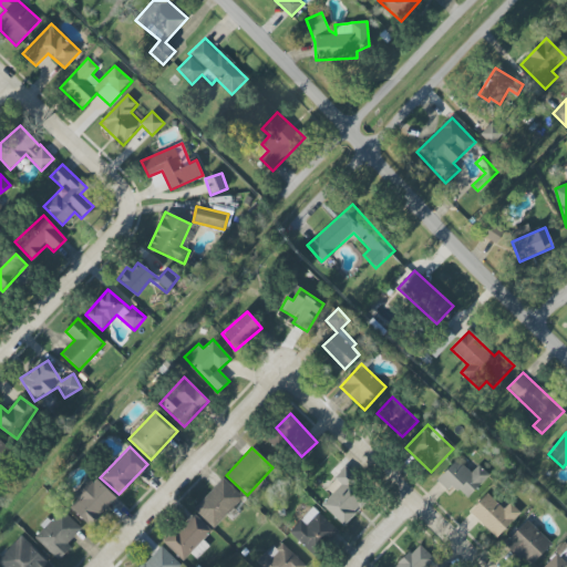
[(467,500),(488,476),(477,465),(471,473),(457,460),(436,481),(447,491),(453,486),(467,500)]
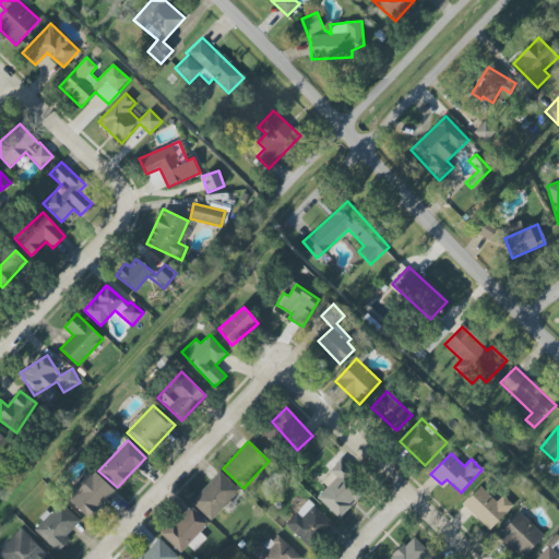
[(67,498),(87,519),(115,491),(94,471),(67,498)]
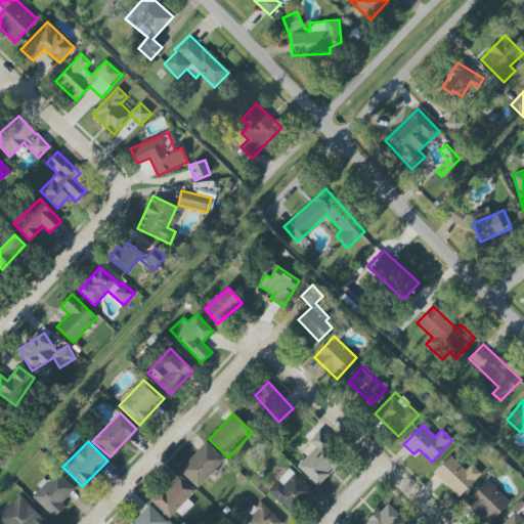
[(197,488),(224,460),(206,442),(178,470),(197,488)]
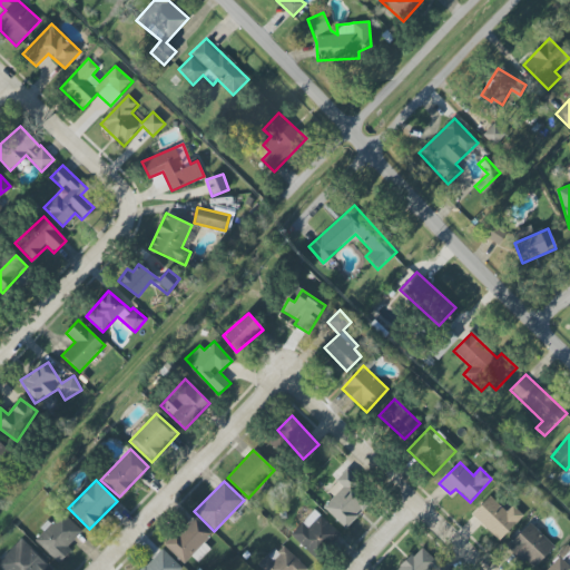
[(512,505),(505,512),(490,495),(472,513),(498,541),(523,517),(512,505)]
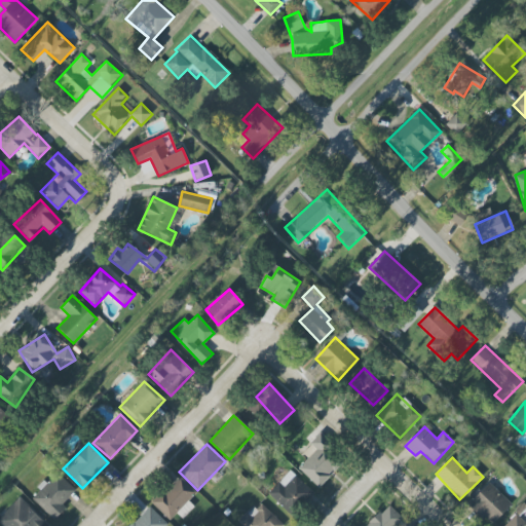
[(312,491),(290,471),(268,494),(291,515),(312,491)]
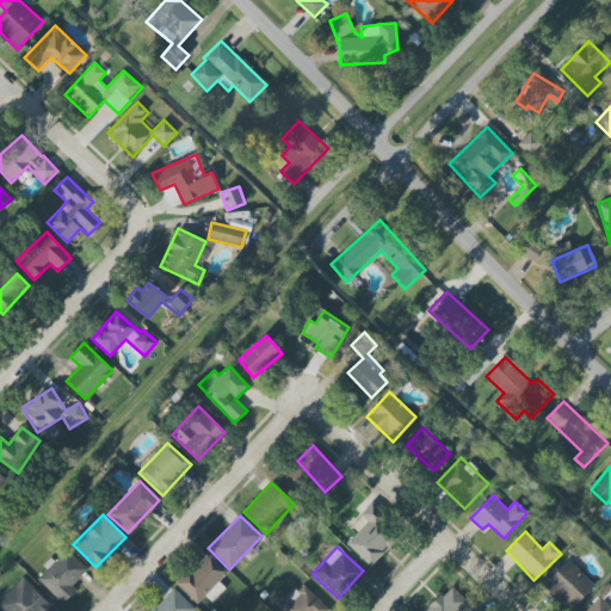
[(37,579),(62,604),(78,590),(73,585),(87,571),(67,549),(37,579)]
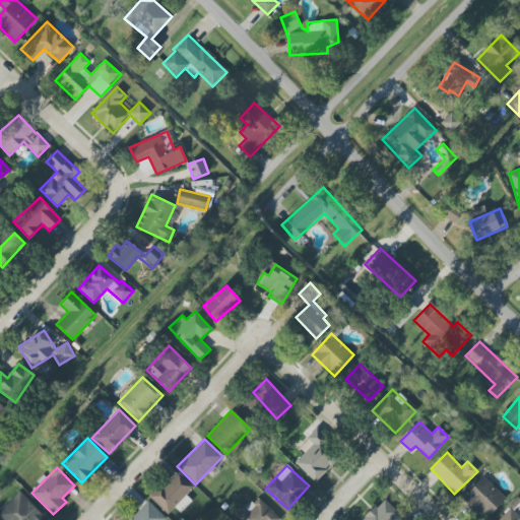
[(167,514),(174,507),(180,513),(192,501),(186,496),(194,488),(178,471),(150,498),(167,514)]
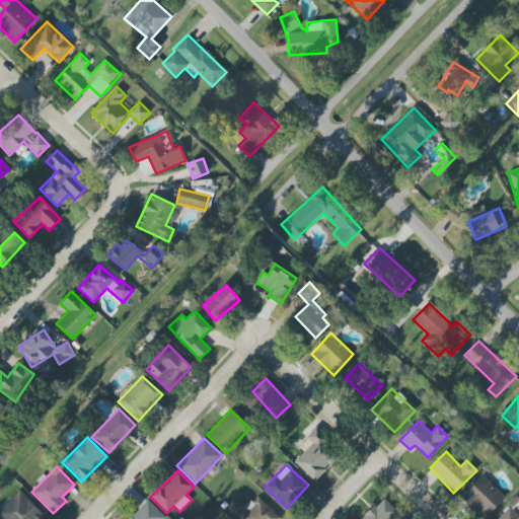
[(485,518),(505,497),(482,475),(461,498),(485,518)]
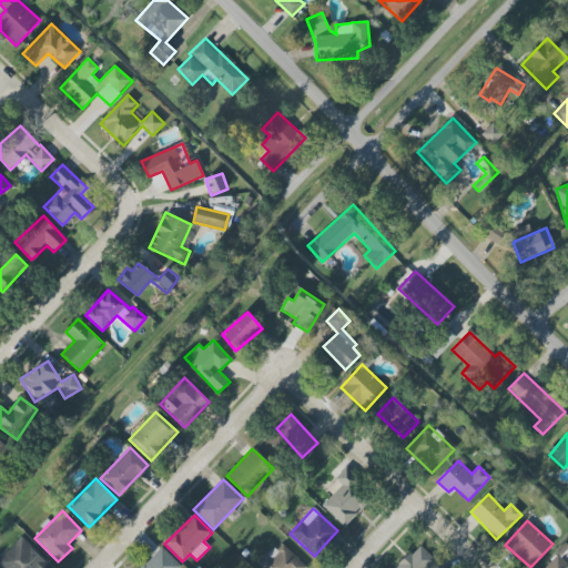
[(19,538),(0,558),(0,566),(2,567),(39,567),(46,563),(19,538)]
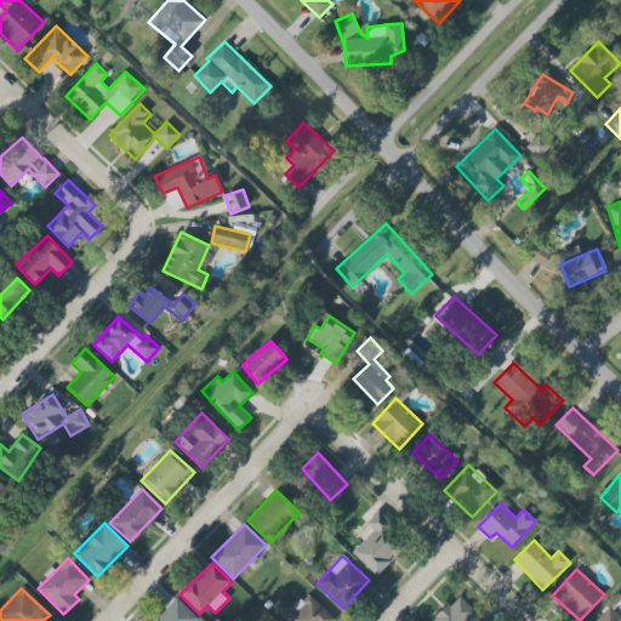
[(285,620),(332,620),(335,620),(305,592),(281,616),(285,620)]
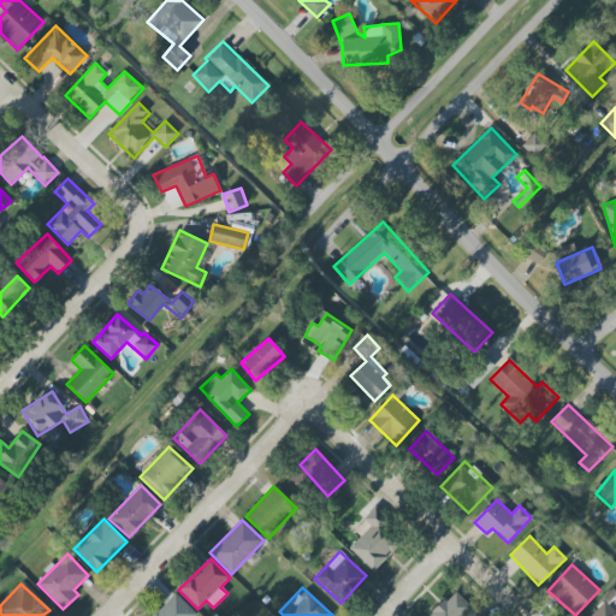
[(466,615),(472,612),(458,592),(425,612),(427,615),(466,615)]
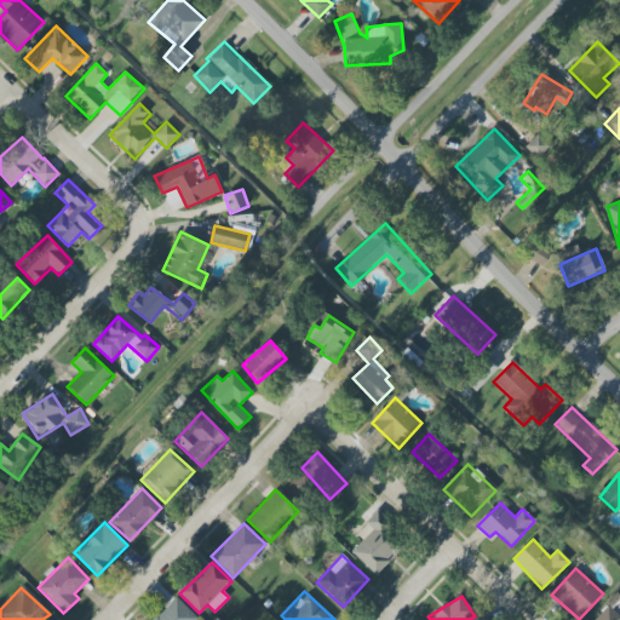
[(619,619),(619,600),(615,596),(592,619),(619,619)]
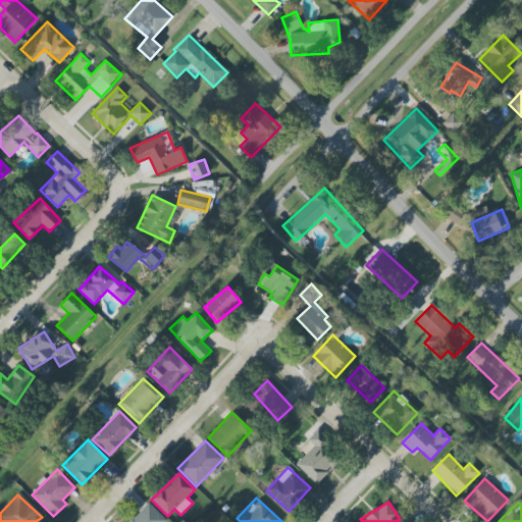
[(128,521),(164,521),(166,520),(148,503),(128,521)]
